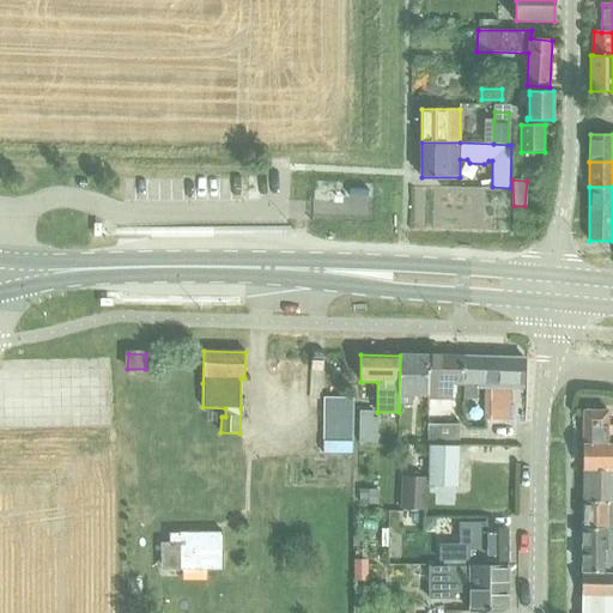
[(413,395),(428,396),(429,356),(400,356),(399,406),(412,406),(413,395)]
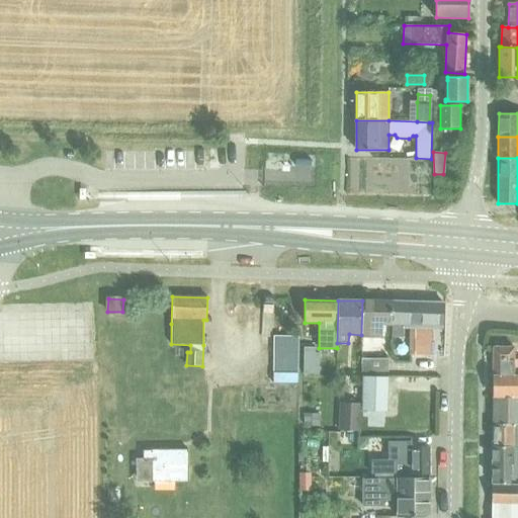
[(382,324),(392,324),(392,301),(362,300),(361,335),(361,337),(382,337),(382,324)]
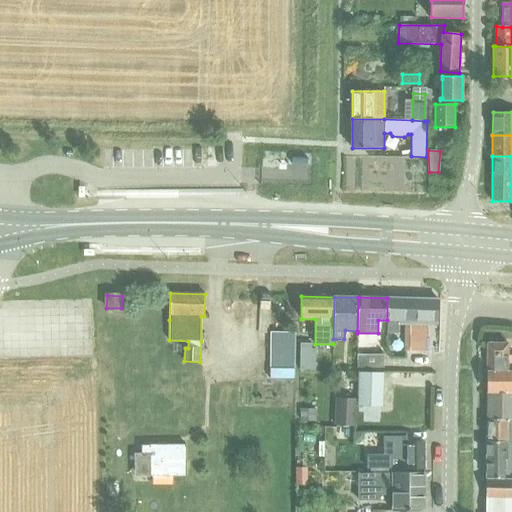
[(387,298),(387,320),(399,320),(399,324),(410,324),(409,351),(426,352),(426,325),(437,325),(438,299),(387,298)]
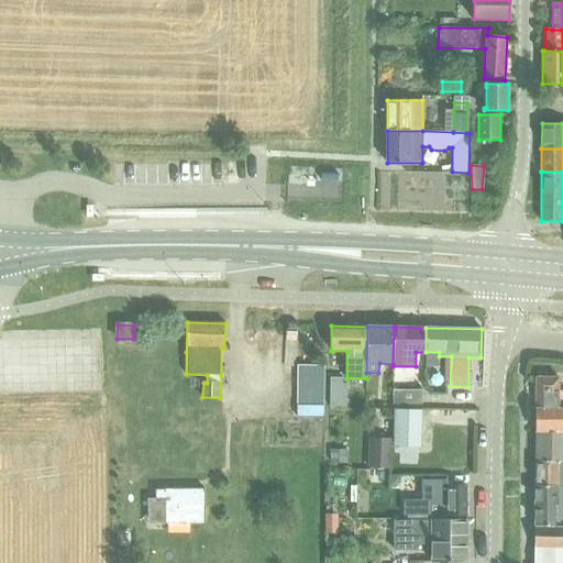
[(297,405),(324,406),(324,366),(298,365),(297,405)]
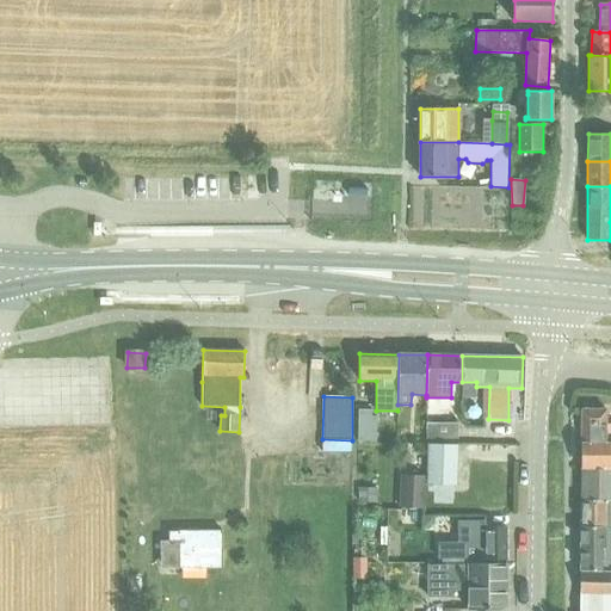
[(358,442),(376,442),(377,417),(372,417),(372,411),(359,409),(358,442)]
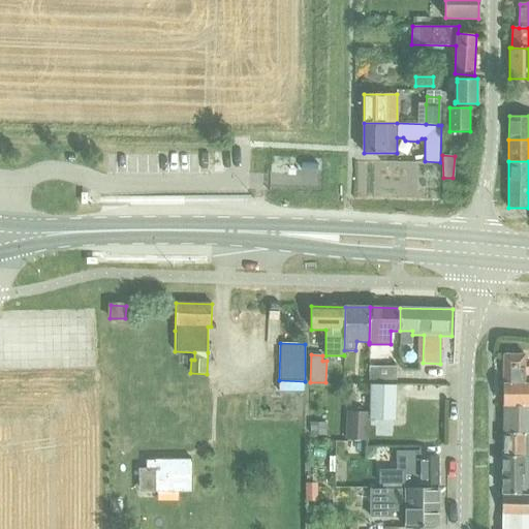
[(503,406),(528,405),(528,382),(525,383),(525,355),(504,355),(503,383),(503,406)]
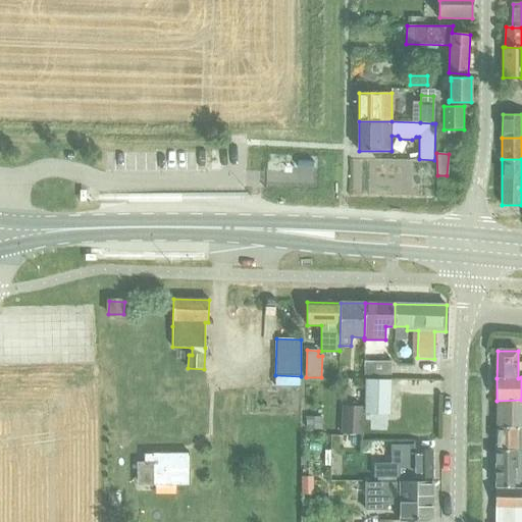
[(364,375),(392,375),(390,362),(364,362),(364,375)]
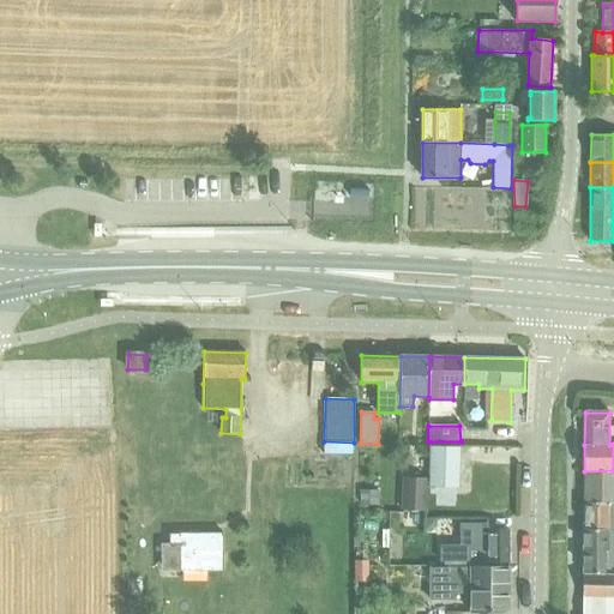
[(431,446),(429,487),(458,488),(459,447),(431,446)]
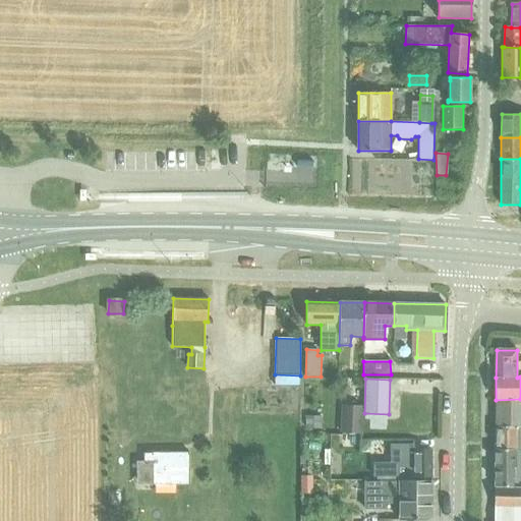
[(520,399),(496,400),(496,426),(518,426),(520,426),(520,399)]
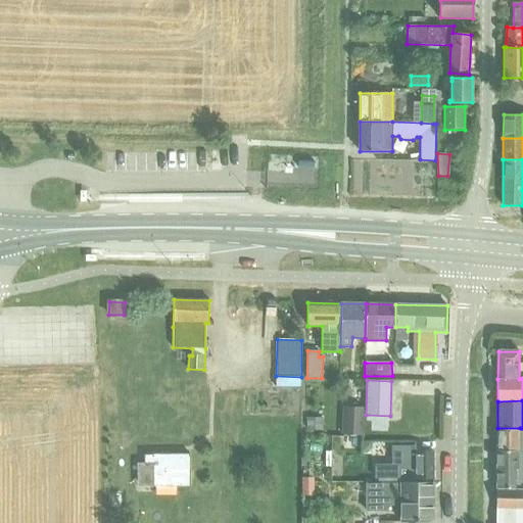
[(346,436),(348,436),(364,437),(365,423),(365,412),(366,412),(366,408),(347,407),(346,422),(346,436)]
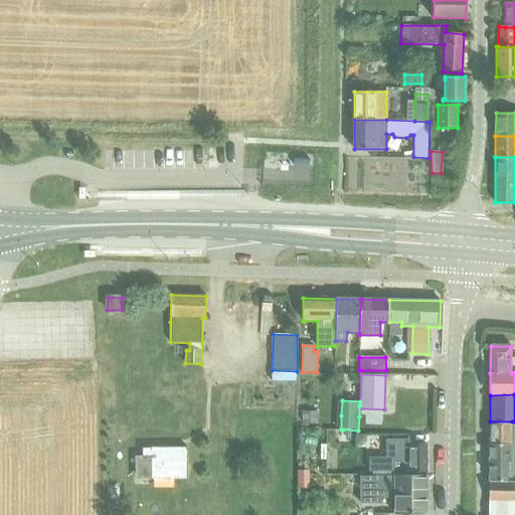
[(490,421),(490,444),(490,445),(514,444),(514,421),(512,421),(490,421)]
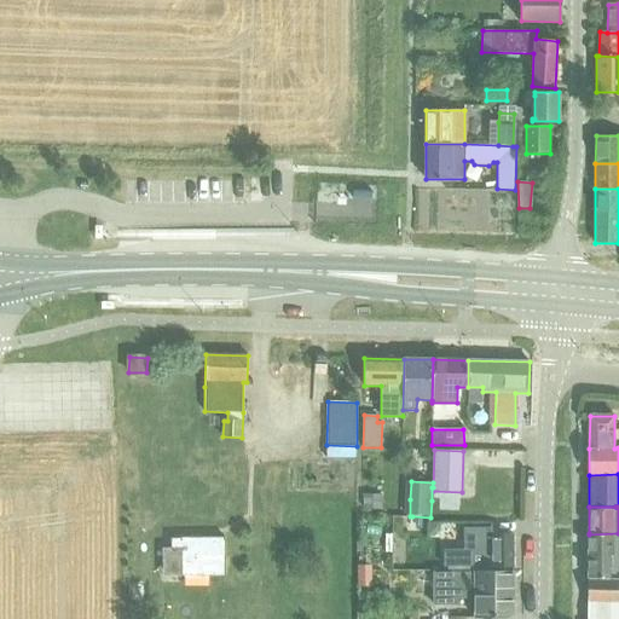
[(462,550),(443,550),(443,567),(490,567),(490,572),(513,572),(513,534),(491,534),(491,528),(463,528),(462,550)]
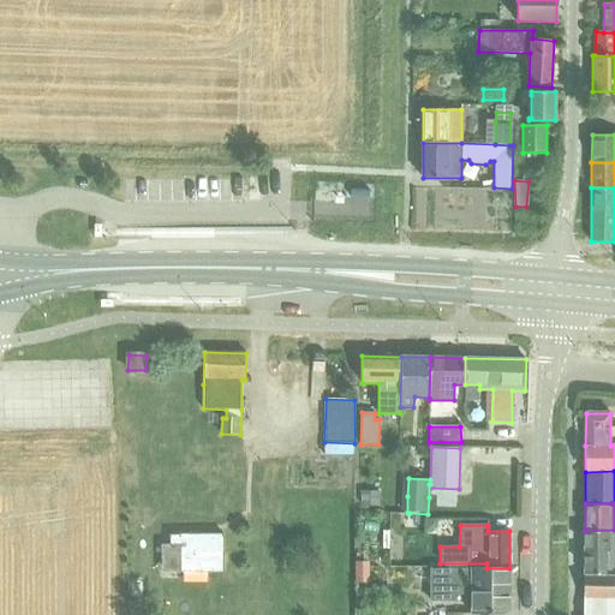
[(584,575),(585,575),(611,575),(611,568),(614,568),(614,530),(585,531),(585,530),(584,530),(584,575)]
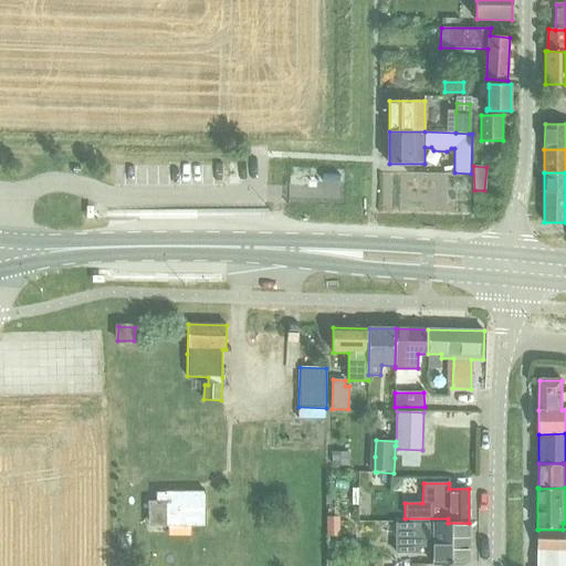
[(156,492),(157,527),(206,526),(206,491),(166,492),(156,492)]
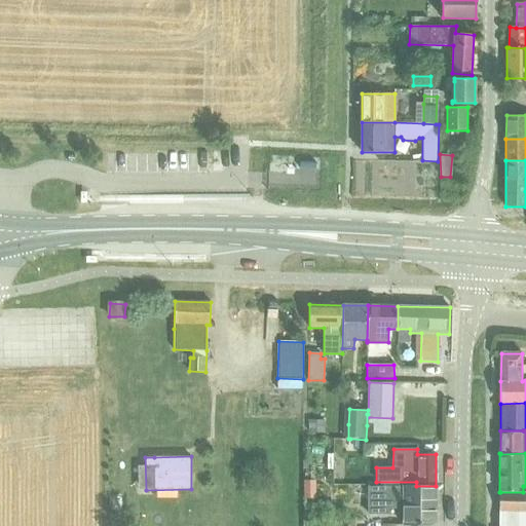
[(379,486),(368,486),(369,514),(388,514),(388,508),(403,508),(404,525),(437,525),(437,486),(436,486),(416,486),(379,486)]
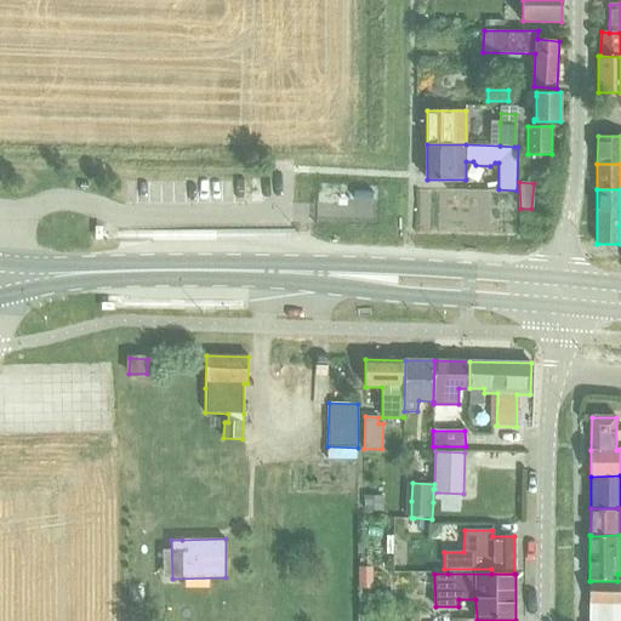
[(591,581),(590,603),(620,603),(620,581),(617,581),(591,581)]
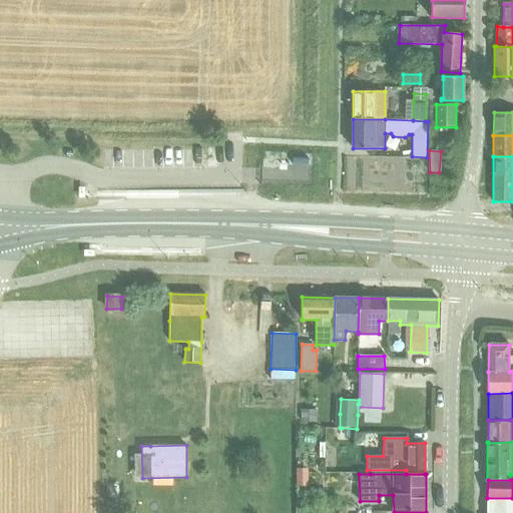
[(512,512),(512,498),(487,498),(486,512),(512,512)]
